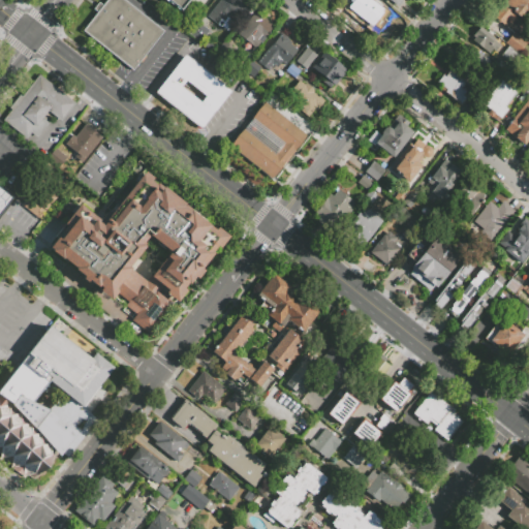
[(82,30),(96,11),(93,9),(98,2),(102,4),(104,0),(123,0),(163,31),(133,70),(82,30)]
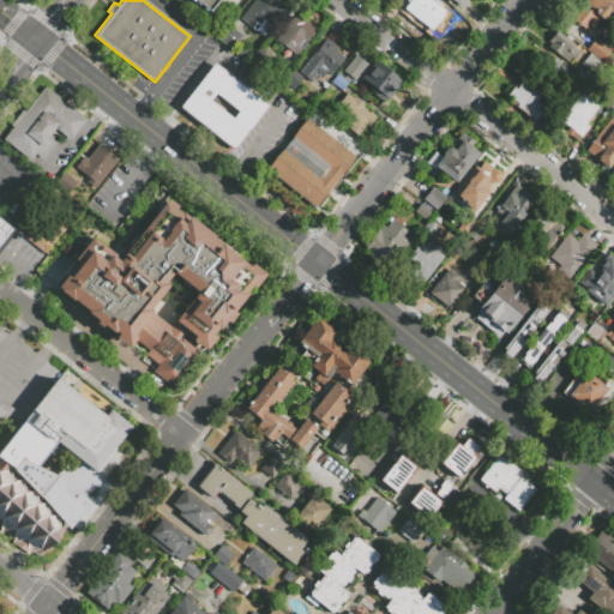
[(220,0),(210,13),(192,0),(220,0)]
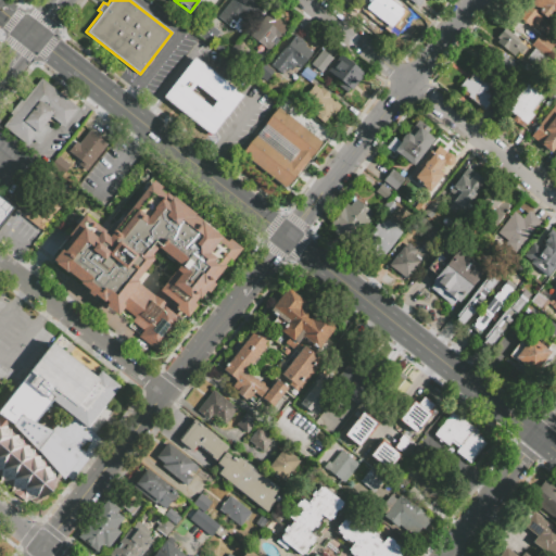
[(232,21),(223,13),(231,0),(253,0),(252,2),(261,9),(249,26),(236,16),(232,21)]
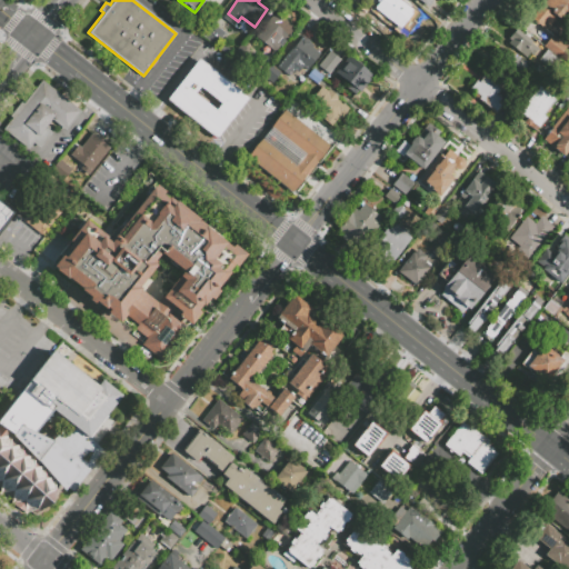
[(368,9),(375,0),(403,0),(419,12),(413,20),(417,22),(405,38),(368,9)]
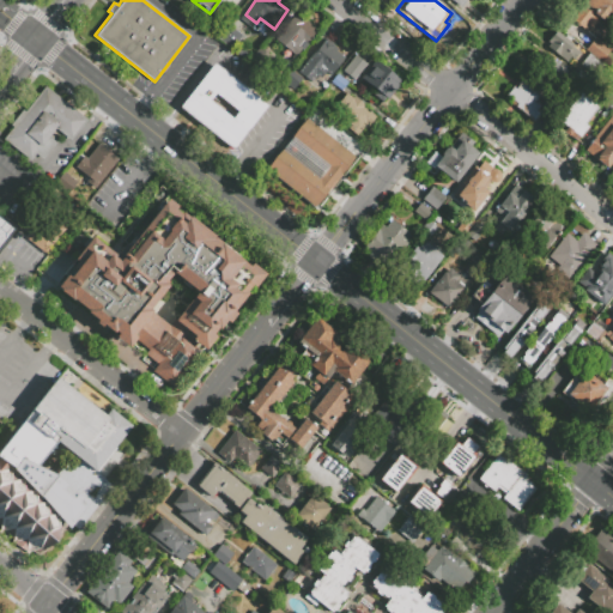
[(612,16),(610,18),(607,16),(602,22),(599,19),(589,32),(572,20),(587,1),(586,0),(612,0),(612,16)]
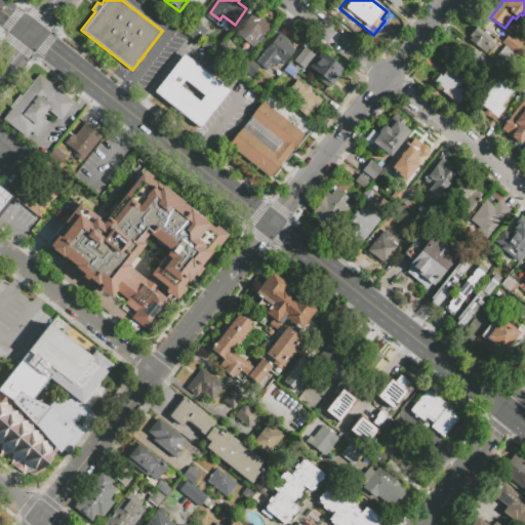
[(236,35),(253,13),(258,17),(260,16),(270,23),(267,27),(270,28),(254,48),(236,35)]
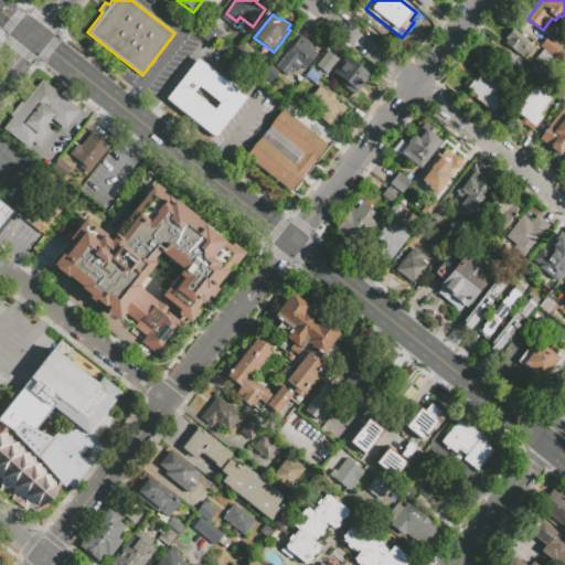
[(215,46),(203,36),(212,25),(224,35),(215,46)]
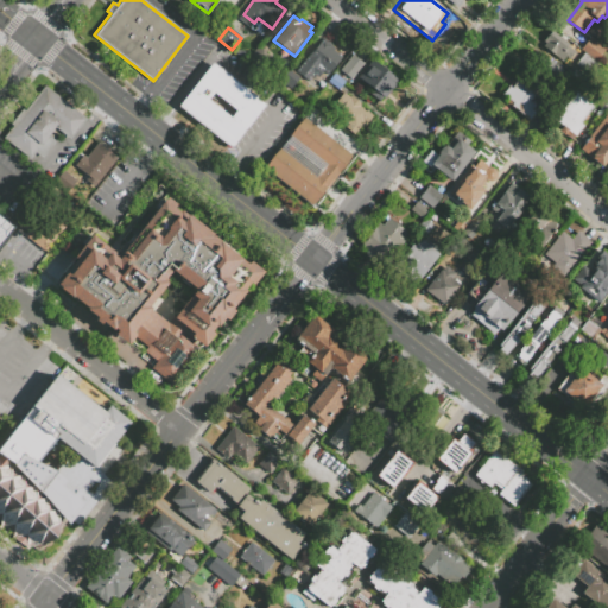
[(540,44),(551,30),(572,46),(571,48),(576,51),(569,61),(564,56),(562,61),(540,44)]
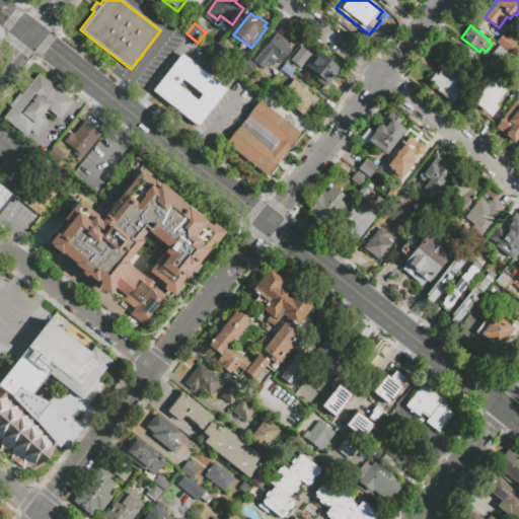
[(495,42),(504,30),(517,42),(509,52),(499,45),(495,42)]
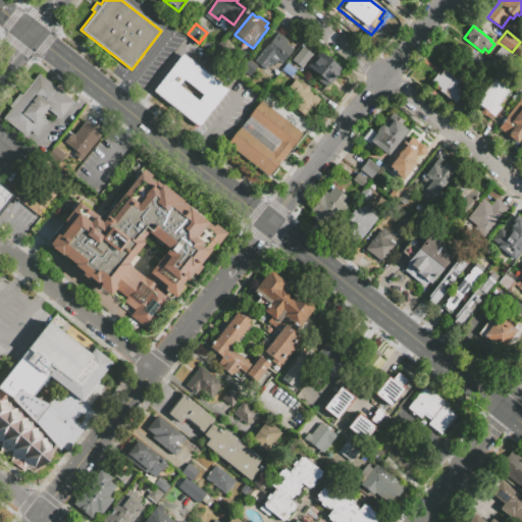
[(254,61),(276,32),(284,39),(288,42),(286,43),(294,49),(281,64),(277,60),(272,66),(269,63),(264,69),(254,61)]
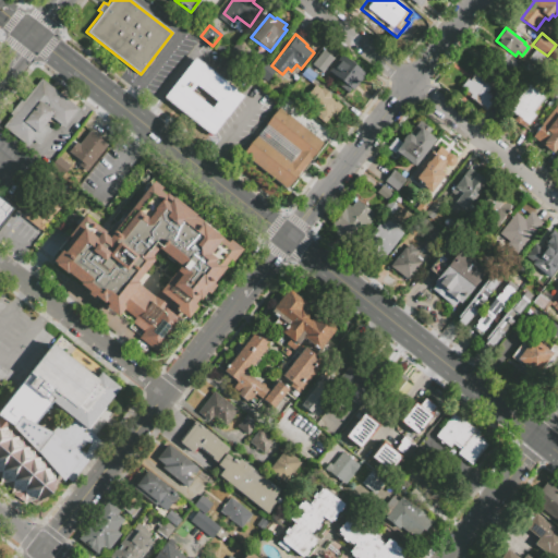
[(244,68),(230,57),(238,46),(252,57),(244,68)]
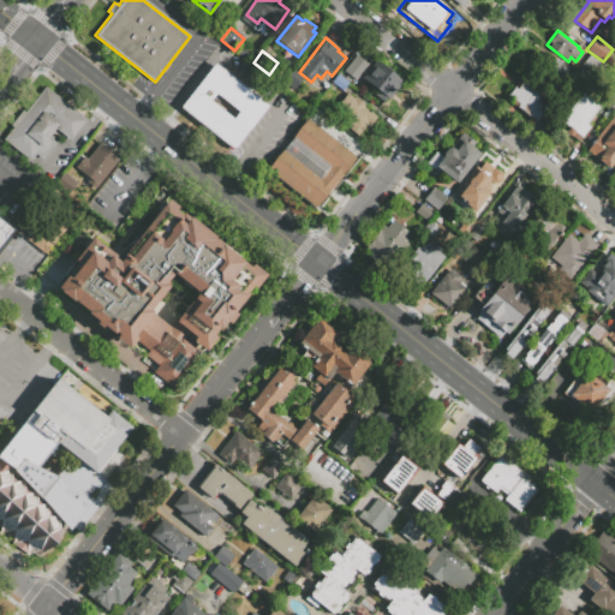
[(544,51),(569,70),(556,88),(531,69),(544,51)]
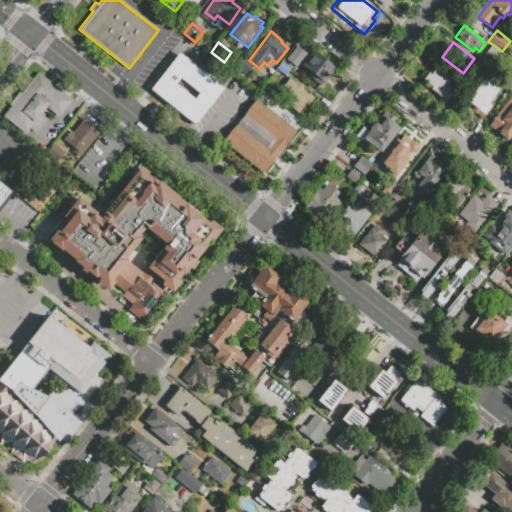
[(502,51),(494,62),(484,54),(492,44),(502,51)]
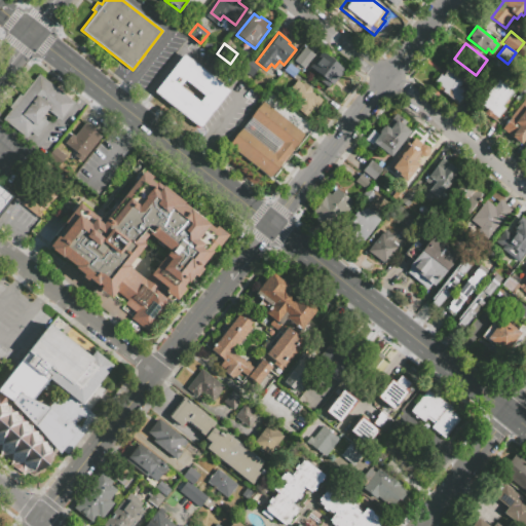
[(293,60),(303,46),(314,54),(304,68),(293,60)]
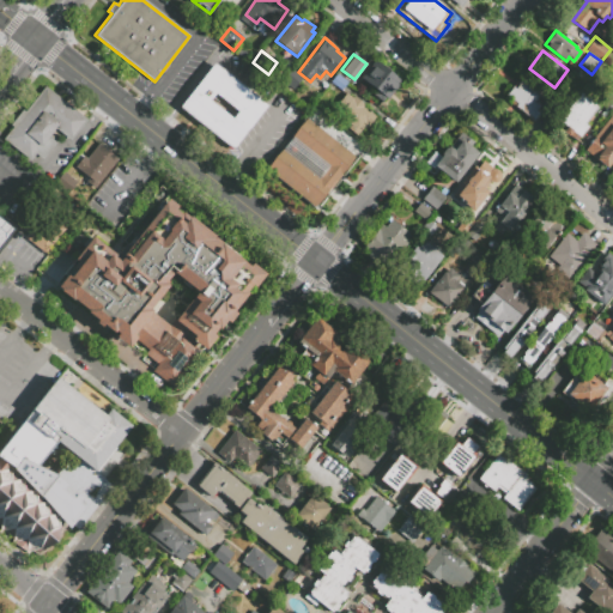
[(360,78),(375,59),(401,80),(387,98),(383,96),(380,99),(372,93),(375,90),(360,78)]
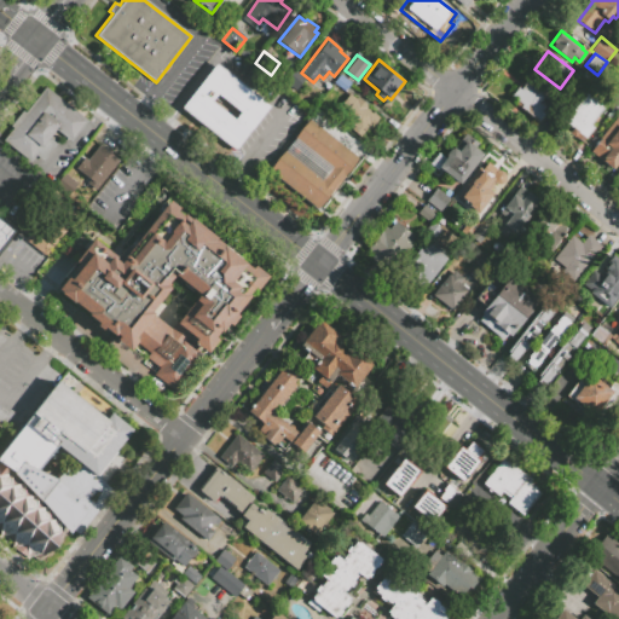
[(180,109),(215,64),(270,105),(235,150),(180,109)]
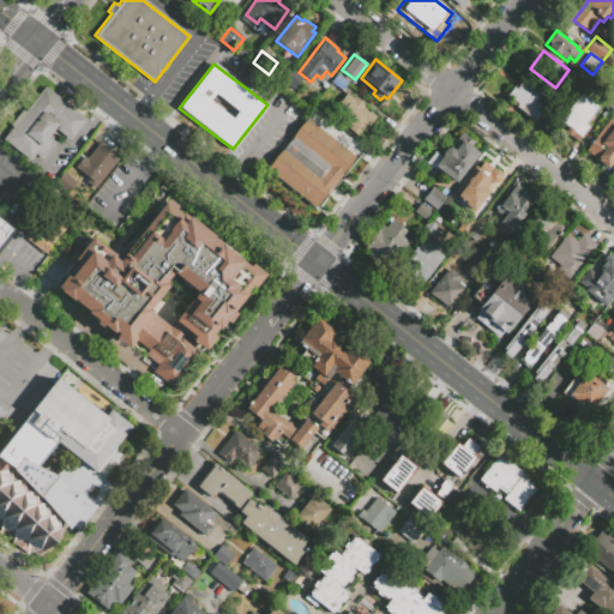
[(302,80),(294,92),(283,84),(293,72),(302,80)]
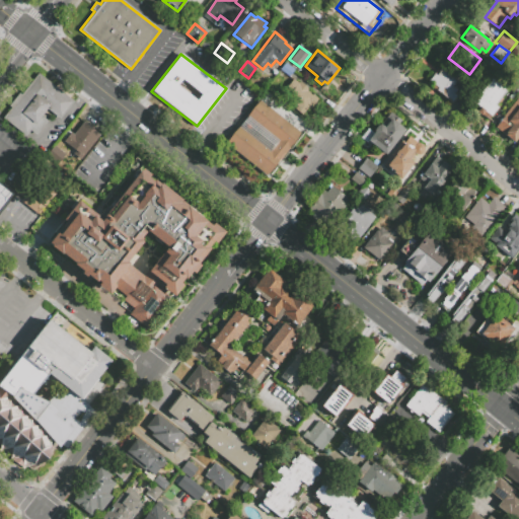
[(280,69),(285,62),(294,70),(289,76),(280,69)]
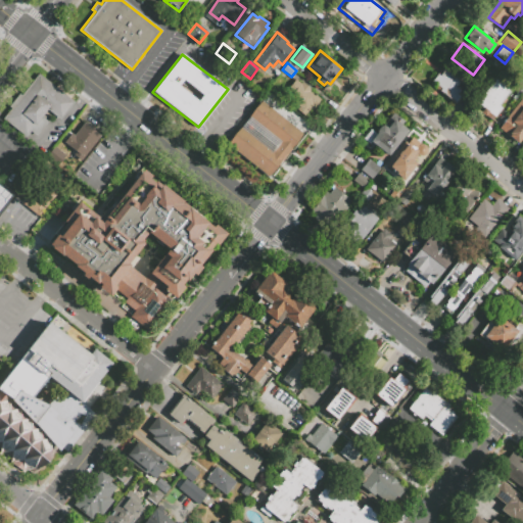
[(455,103),(437,90),(438,88),(430,82),(441,67),(443,69),(447,63),(464,77),(457,87),(461,91),(458,94),(461,96),(455,103)]
